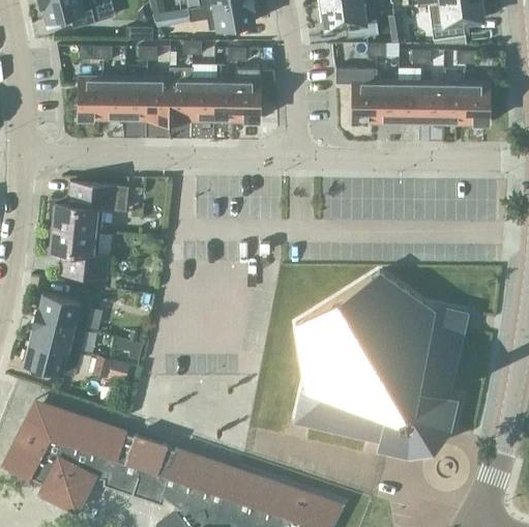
[(43,7),(47,22),(70,17),(74,29),(95,24),(89,0),(39,0),(41,8),(43,7)]
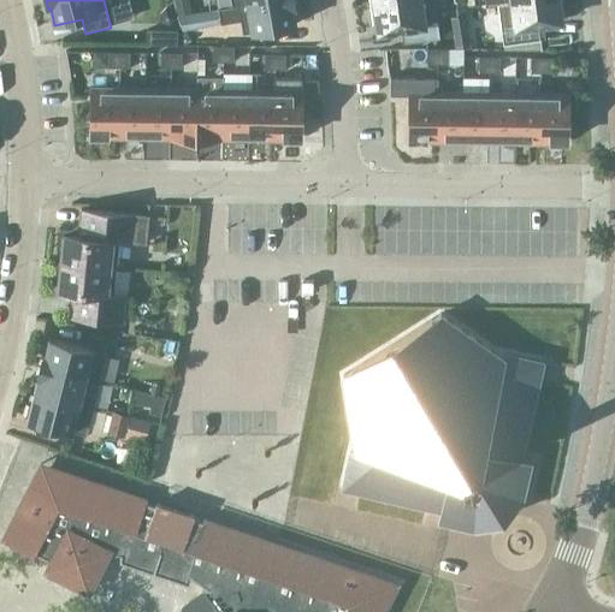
[(287,0),(231,0),(232,9),(218,11),(219,12),(287,0)]
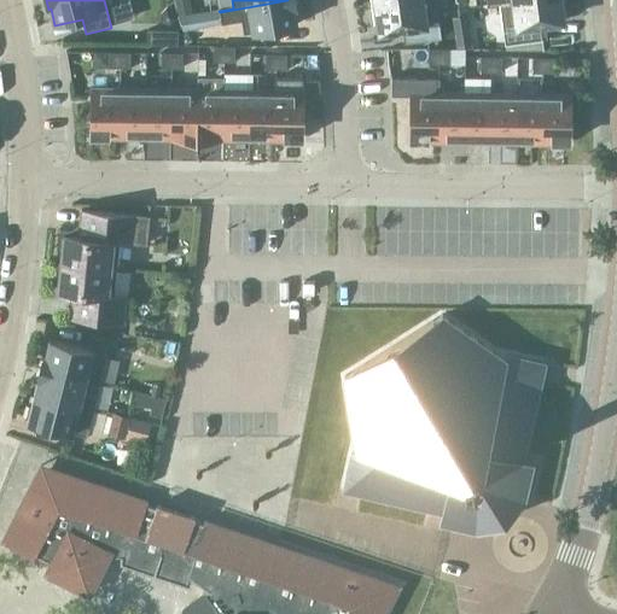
[(242,23),(244,36),(298,27),(295,10),(297,10),(295,0),(287,0),(220,12),(222,27),(242,23)]
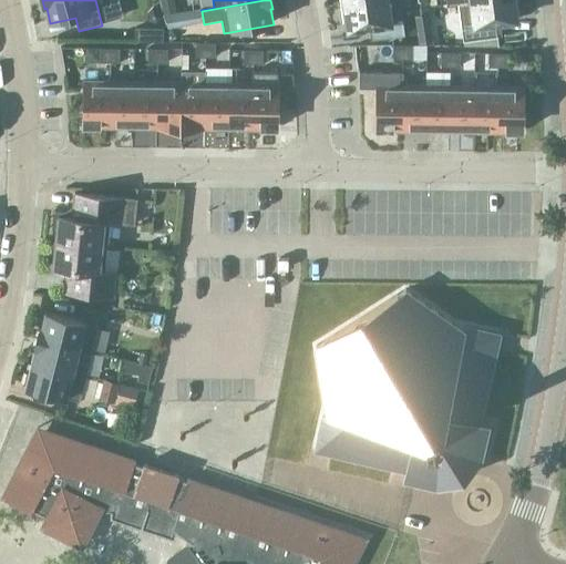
[(400,0),(342,9),(345,26),(347,26),(348,32),(376,29),(378,41),(405,38),(400,0)]
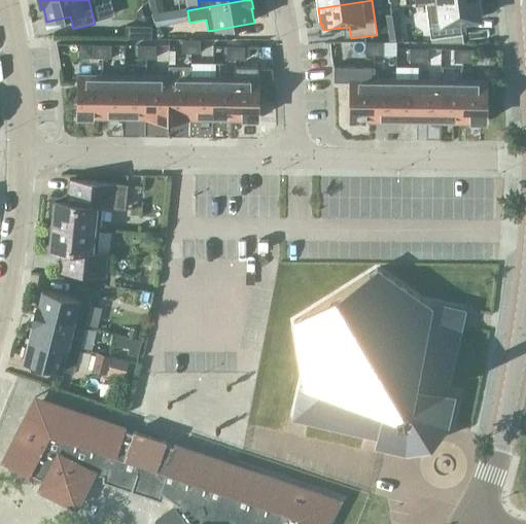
[(481,0),(463,0),(427,5),(431,39),(462,35),(461,24),(481,21),(481,14),(483,13),(481,0)]
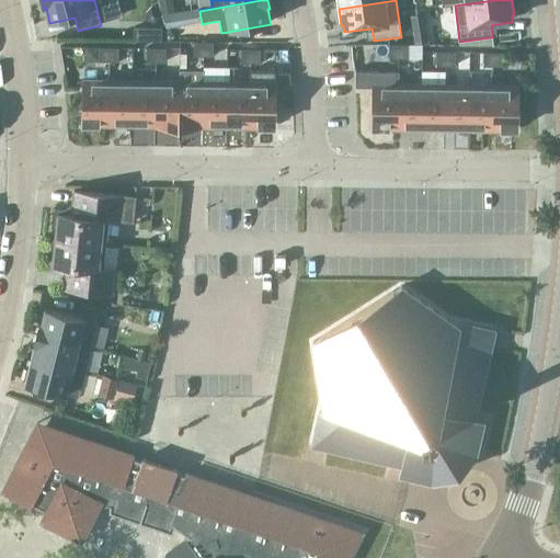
[(161,19),(164,18),(175,15),(173,3),(159,7),(161,19)]
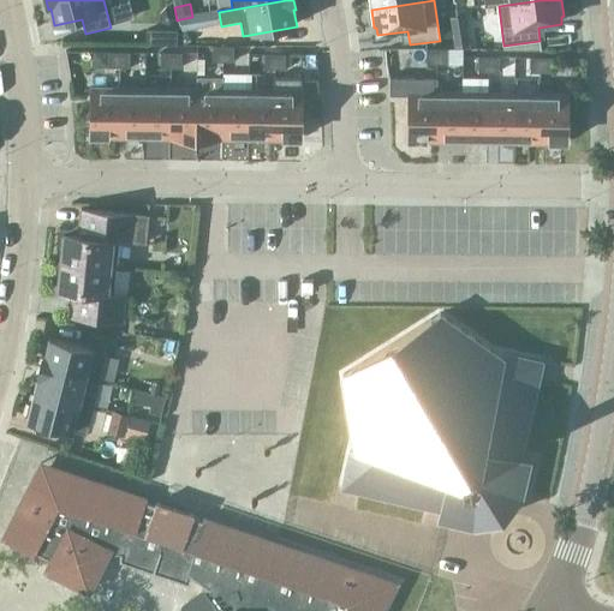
[(183,34),(204,30),(201,16),(192,17),(180,19),(183,34)]
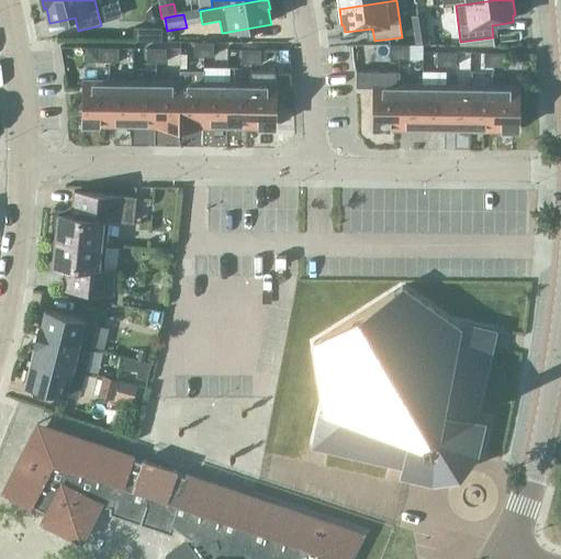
[(415,45),(429,43),(426,17),(412,18),(415,45)]
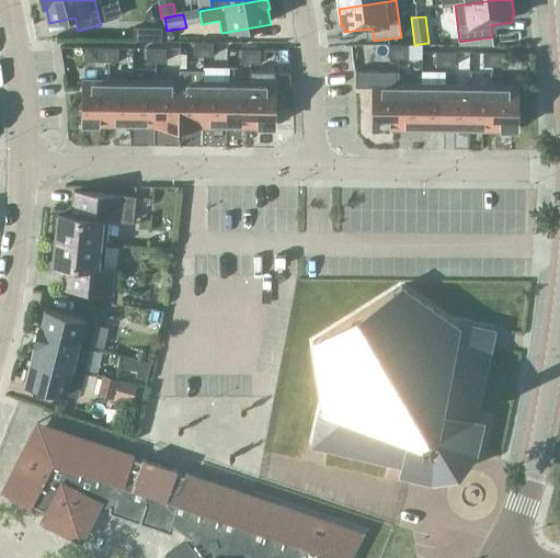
[(162,31),(135,30),(135,43),(162,44),(162,31)]
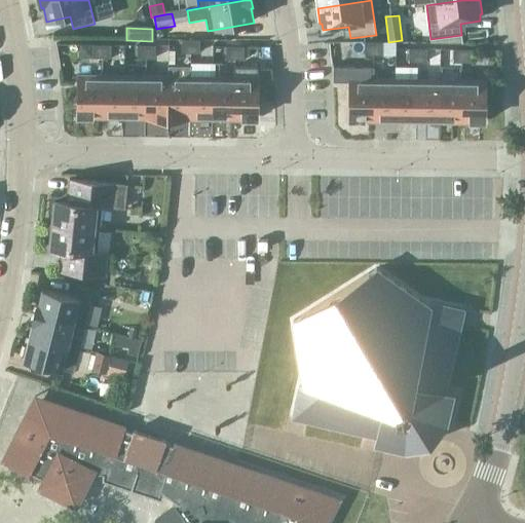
[(430,39),(432,45),(463,45),(461,35),(430,39)]
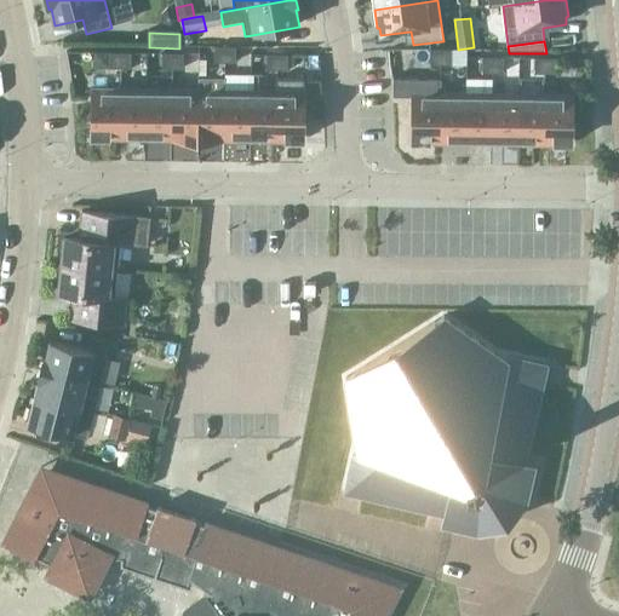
[(225,64),(225,49),(216,49),(215,64),(225,64)]
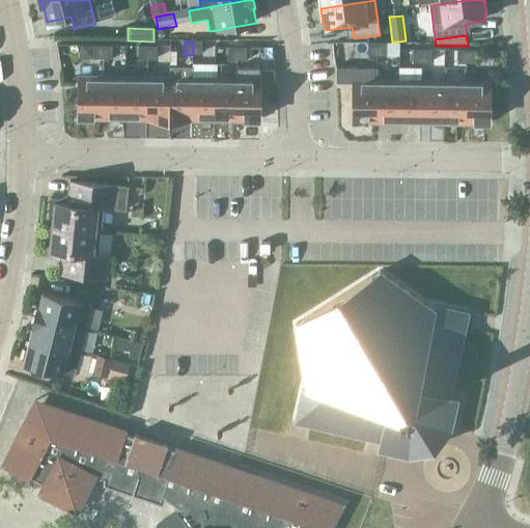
[(202,42),(193,42),(193,55),(202,55),(202,42)]
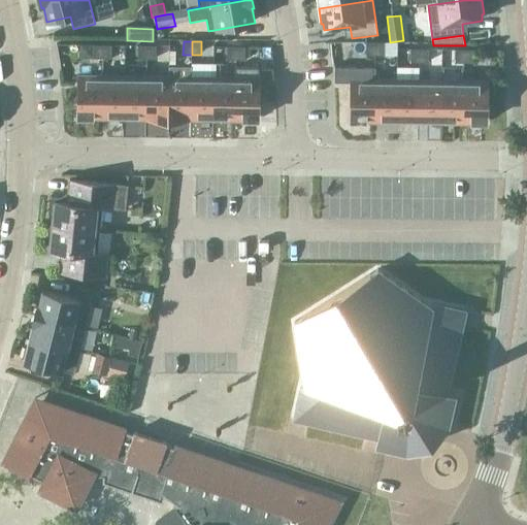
[(357,54),(356,42),(338,43),(339,55),(357,54)]
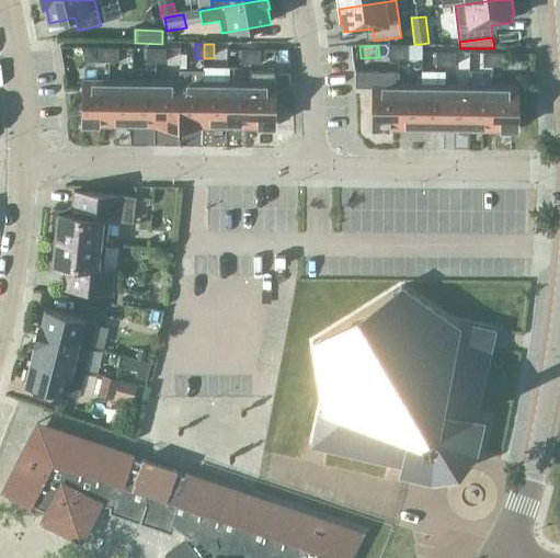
[(389,60),(399,61),(399,47),(389,47),(389,60)]
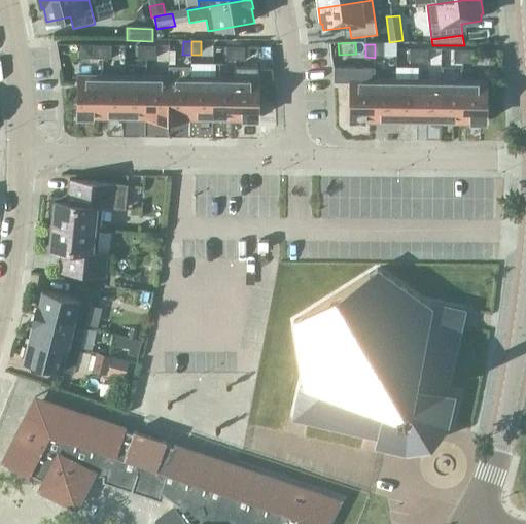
[(375,44),(375,58),(384,58),(384,44),(375,44)]
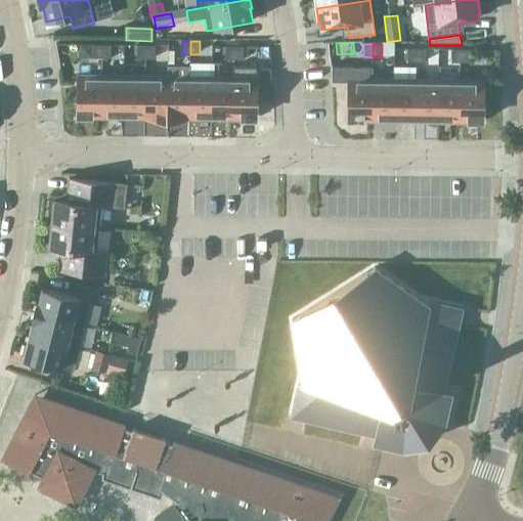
[(93,59),(102,59),(102,46),(93,46),(93,59)]
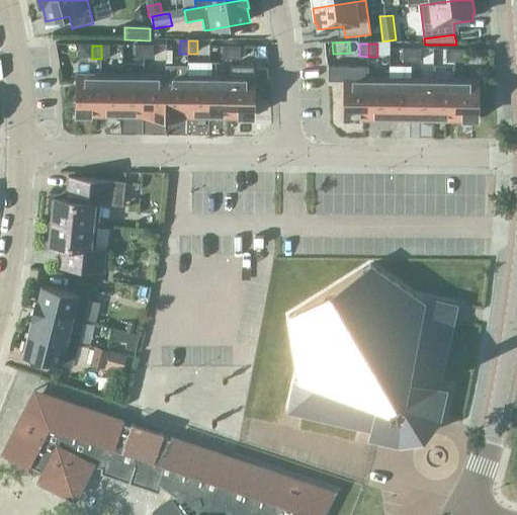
[(101,46),(101,59),(109,59),(109,47),(101,46)]
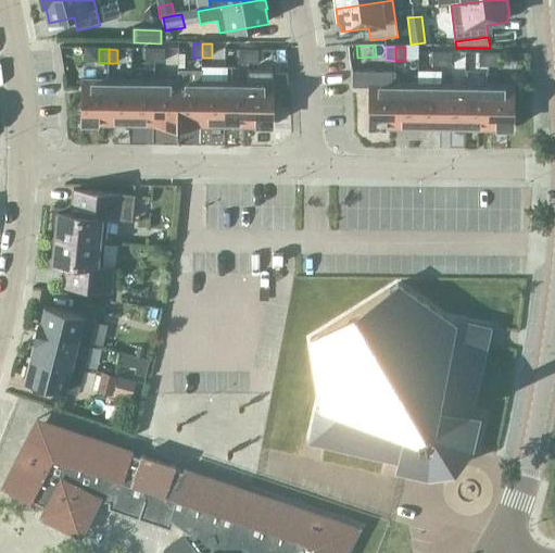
[(146,64),(155,64),(155,50),(146,50),(146,64)]
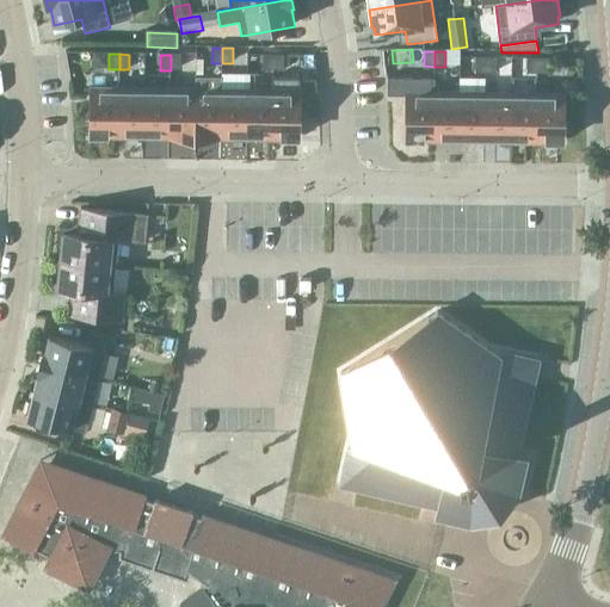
[(171,55),(171,70),(180,70),(180,55),(171,55)]
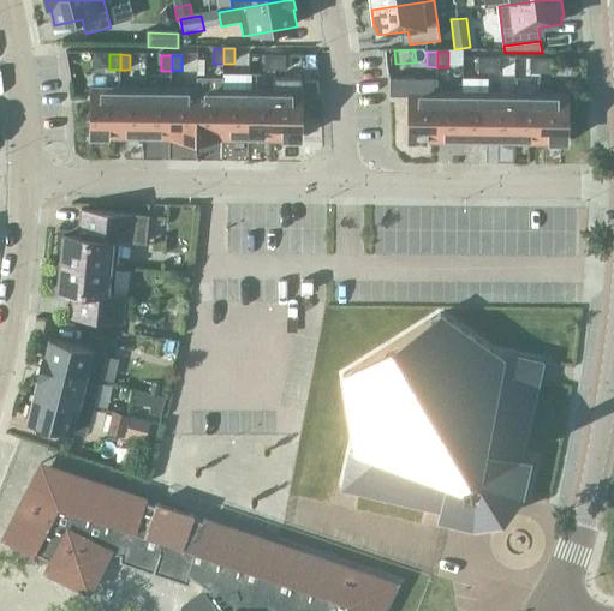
[(249,141),(274,141),(275,81),(276,81),(276,72),(276,57),(266,57),(264,83),(249,83),(249,95),(249,141)]
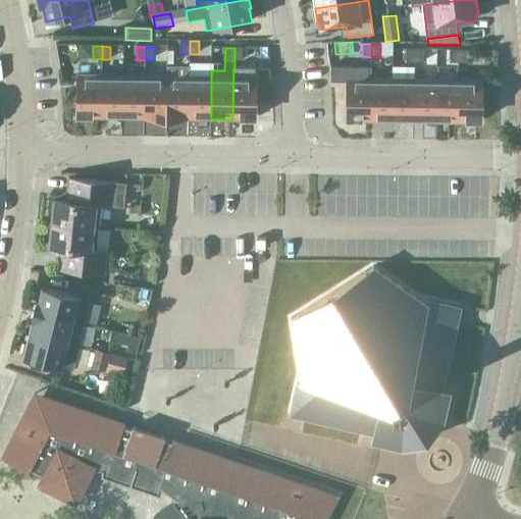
[(243,48),(235,48),(235,61),(243,61),(243,48)]
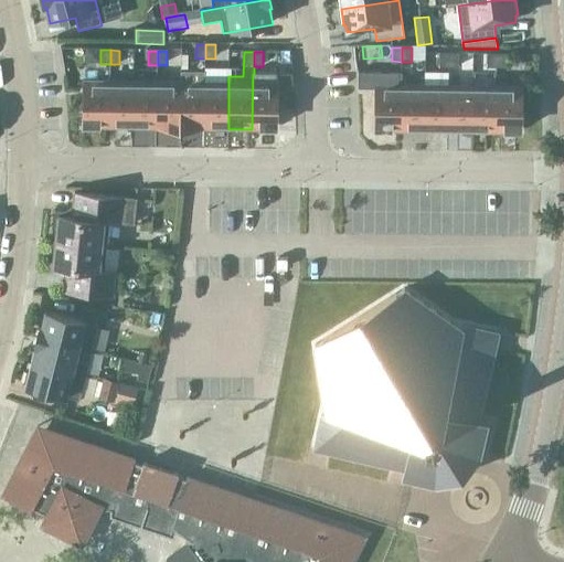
[(439,69),(449,69),(449,54),(440,54),(439,69)]
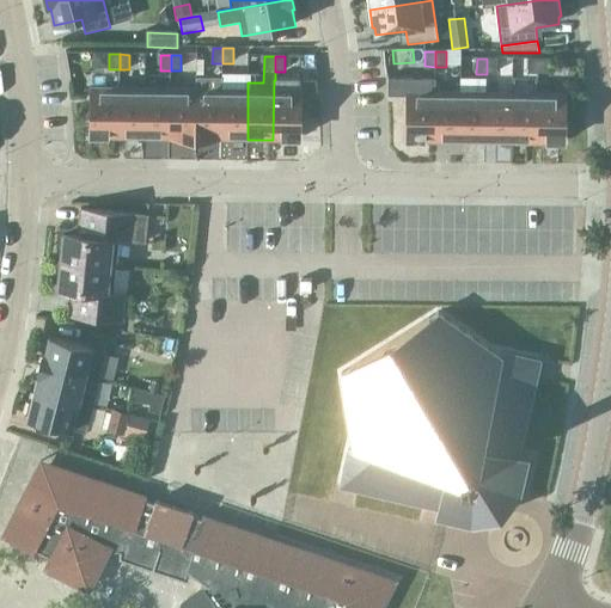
[(487,59),(487,74),(498,74),(498,59),(487,59)]
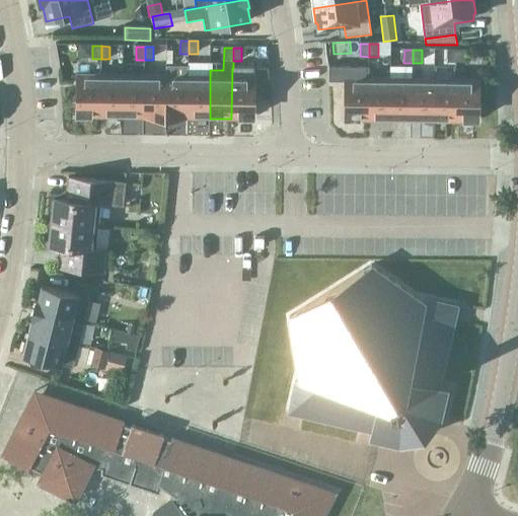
[(448,64),(456,64),(456,51),(448,51),(448,64)]
